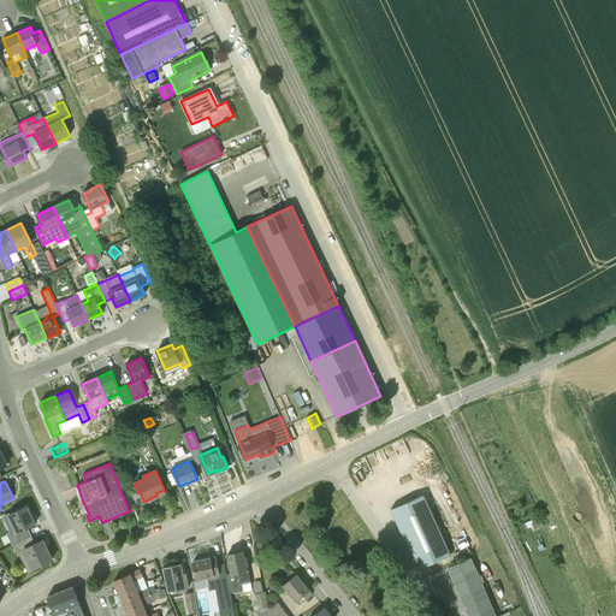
[(391,509),(418,569),(451,555),(424,495),(391,509)]
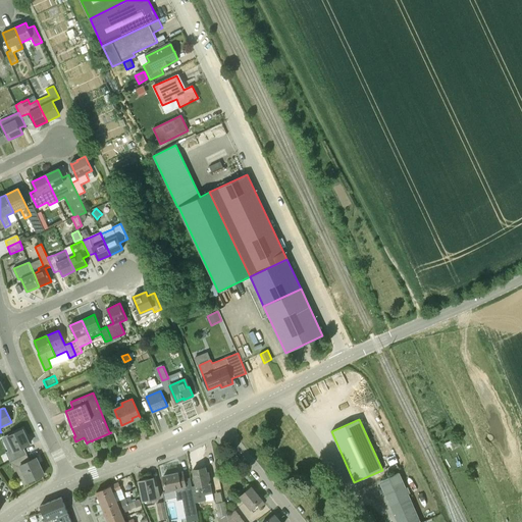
[(10,462),(27,454),(23,447),(30,444),(22,429),(4,438),(9,451),(5,452),(10,462)]
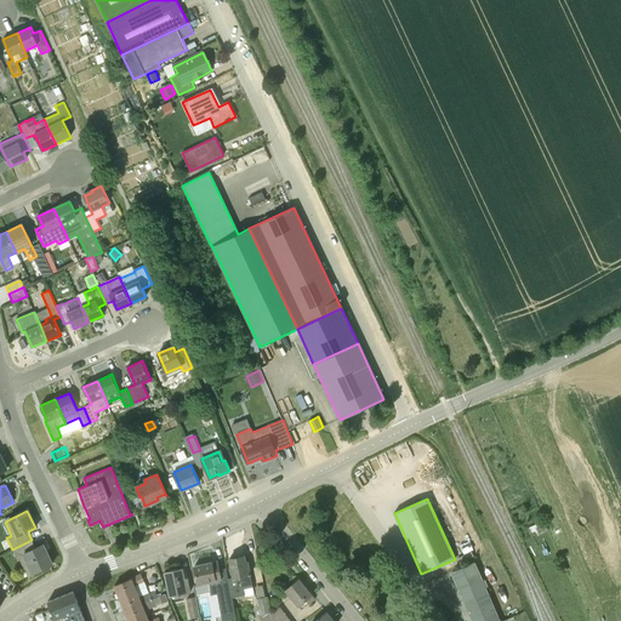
[(29,575),(33,573),(52,564),(44,545),(35,548),(32,540),(12,550),(18,562),(22,559),(29,575)]
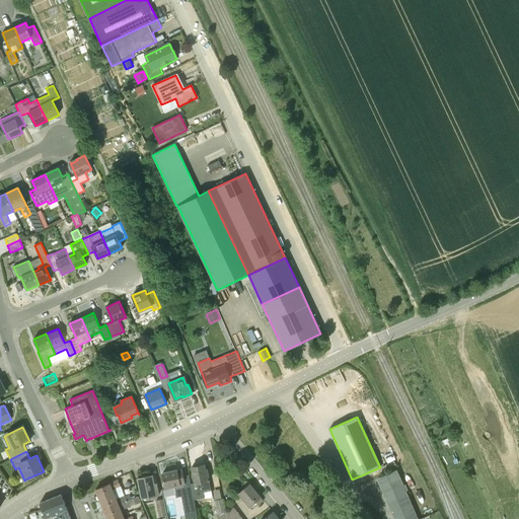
[(205,497),(204,492),(211,491),(207,469),(206,469),(205,464),(192,467),(195,483),(191,484),(195,499),(205,497)]
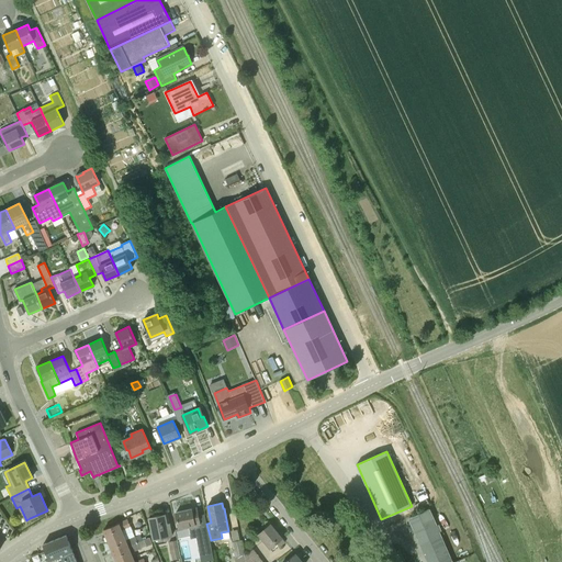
[(205,515),(199,516),(197,508),(176,512),(180,530),(189,528),(191,538),(197,537),(200,553),(202,552),(212,550),(210,540),(211,540),(206,524),(205,515)]
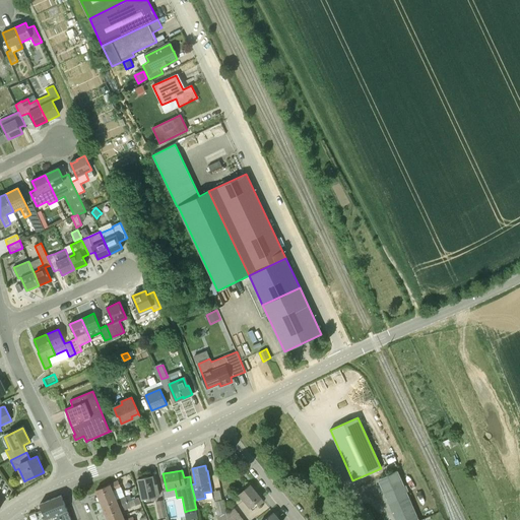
[(418,519),(410,502),(406,493),(408,492),(405,484),(403,485),(397,471),(379,479),(382,488),(395,519),(418,519)]
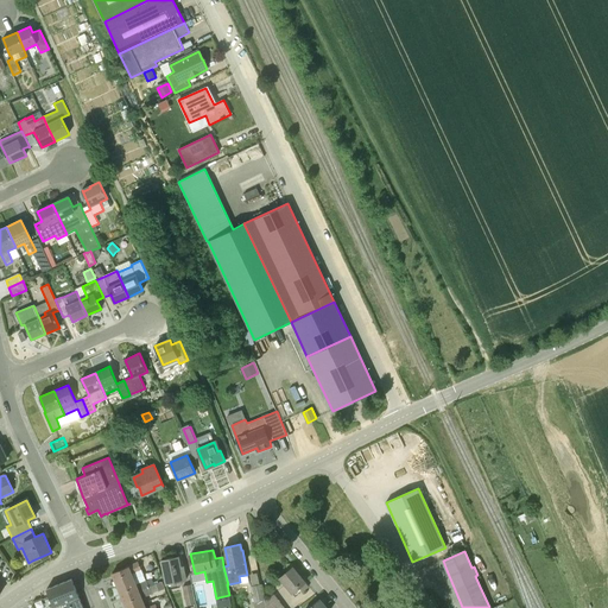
[(166,583),(187,580),(183,563),(181,563),(179,556),(162,559),(166,583)]
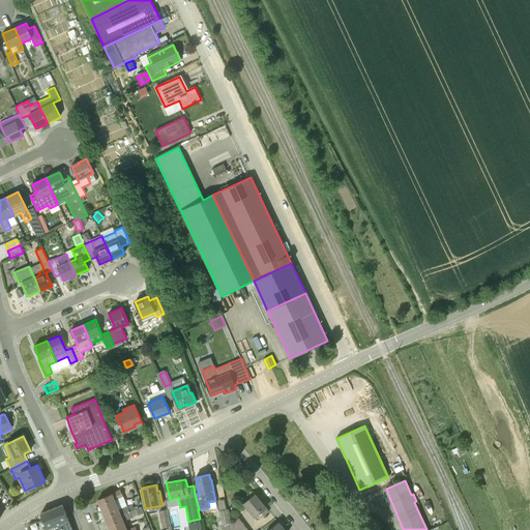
[(114,500),(123,496),(120,490),(98,499),(102,510),(116,504),(114,500)]
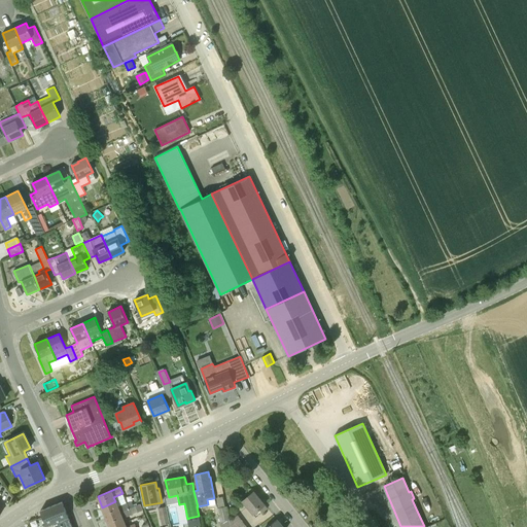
[(259,508),(262,513),(268,507),(254,491),(243,500),(253,514),(259,508)]
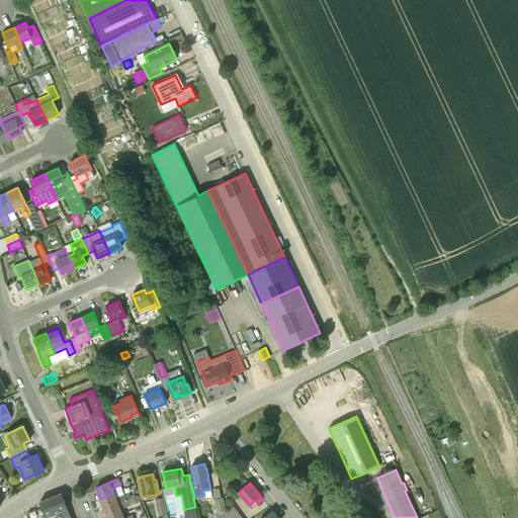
[(223,497),(222,498),(220,488),(213,489),(216,499),(213,500),(217,512),(216,512),(217,517),(227,517),(226,512),(226,511),(223,497)]
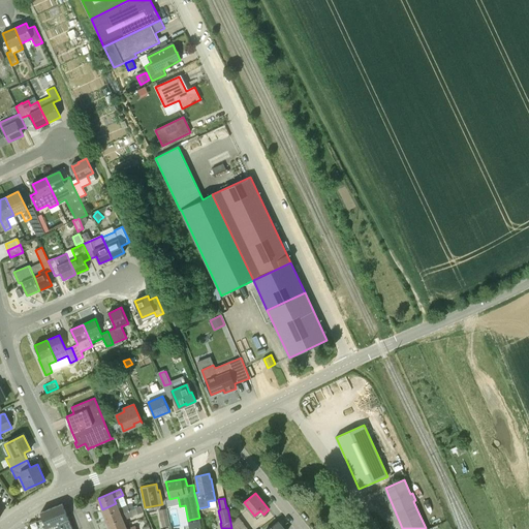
[(72,528),(62,503),(40,512),(47,527),(43,528),(72,528)]
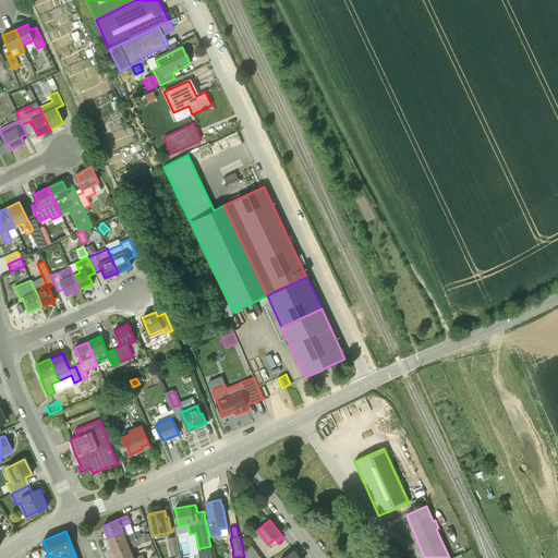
[(140,531),(134,533),(124,536),(122,531),(108,537),(112,548),(136,538),(142,536),(140,531)]
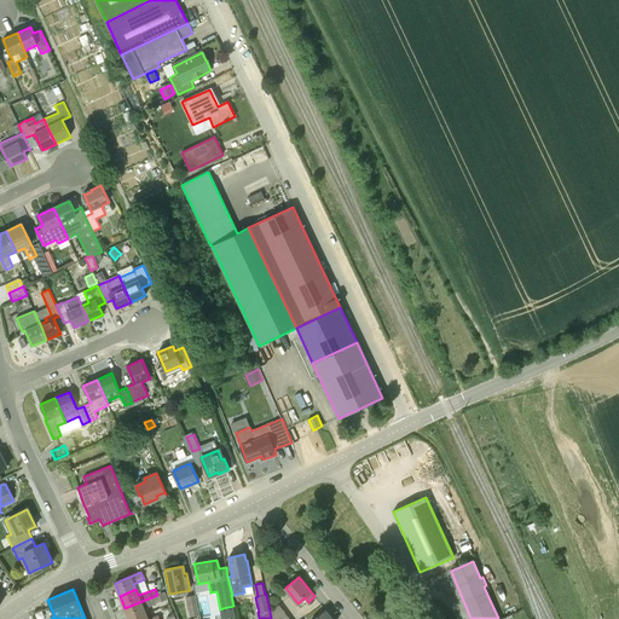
[(158,595),(161,601),(161,602),(168,599),(166,593),(165,591),(162,593),(158,595)]
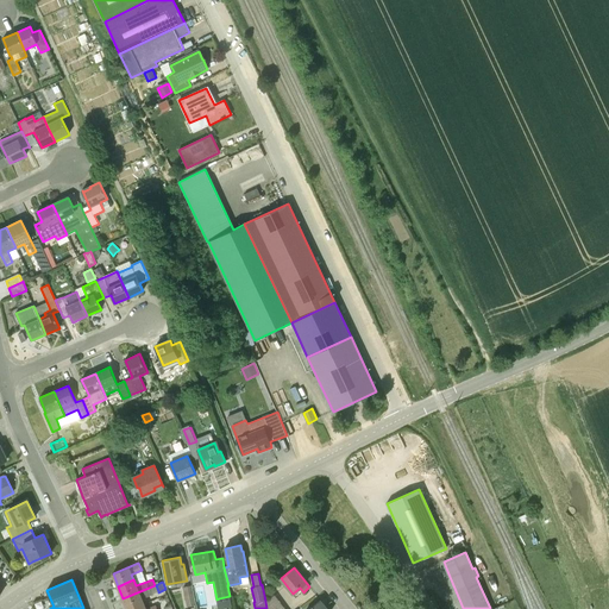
[(192,585),(183,586),(188,607),(196,604),(192,585)]
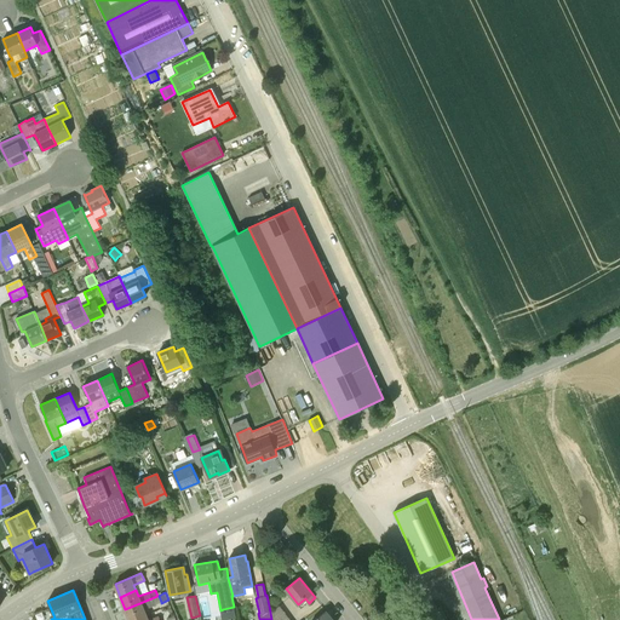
[(128,619),(133,619),(147,615),(144,609),(154,606),(151,598),(125,609),(128,619)]
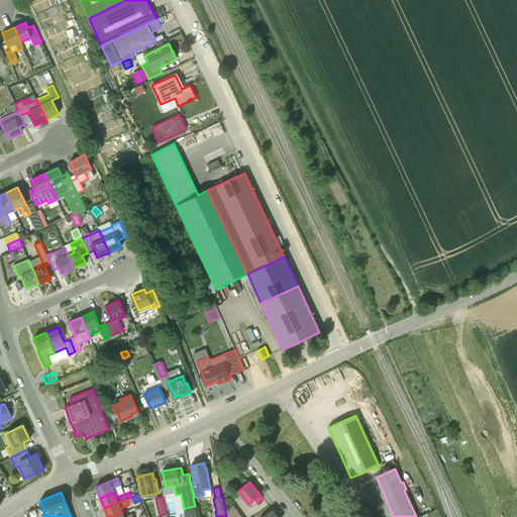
[(226,516),(241,516),(233,505),(225,511),(226,516)]
